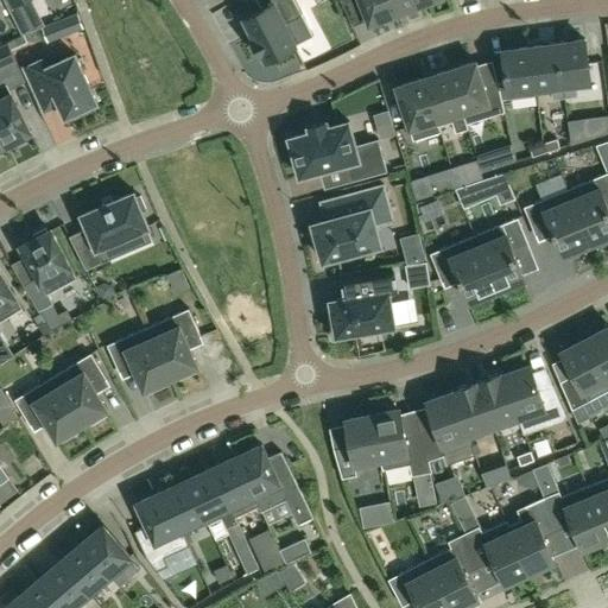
[(10,0),(13,7),(26,32),(49,24),(36,0),(10,0)]
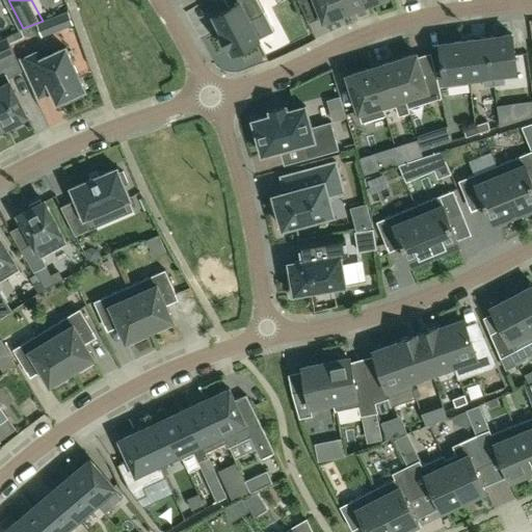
[(265,12),(258,0),(224,0),(229,7),(214,16),(222,32),(220,33),(229,49),(231,48),(233,53),(259,40),(249,21),(265,12)]
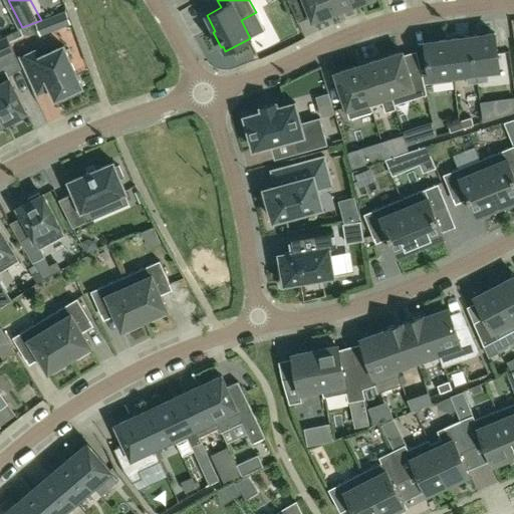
[(333,12),(328,0),(288,0),(289,2),(295,0),(304,0),(312,20),(333,12)]
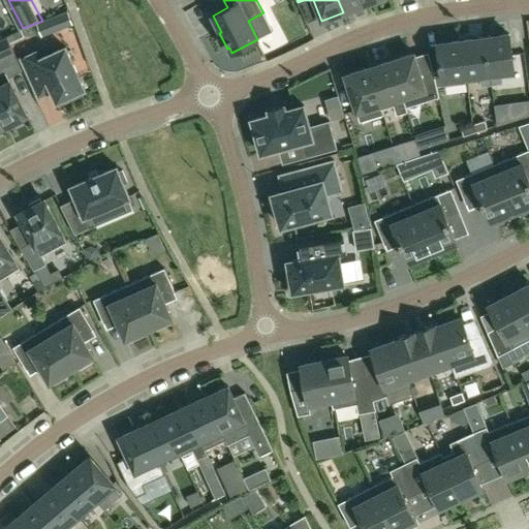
[(338,0),(343,12),(364,4),(362,0),(338,0)]
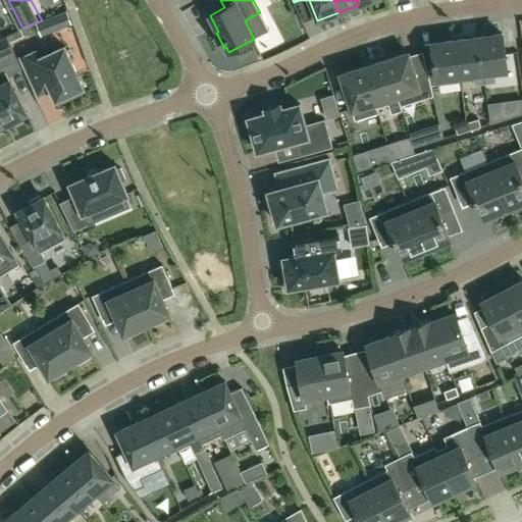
[(37,24),(42,36),(57,30),(52,18),(37,24)]
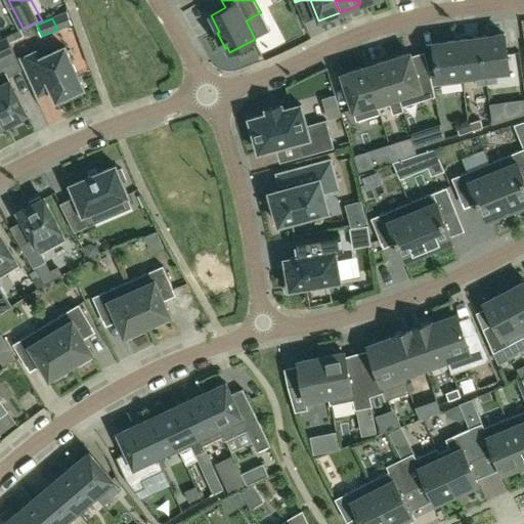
[(480,37),(487,84),(497,82),(496,73),(510,71),(505,34),(480,37)]
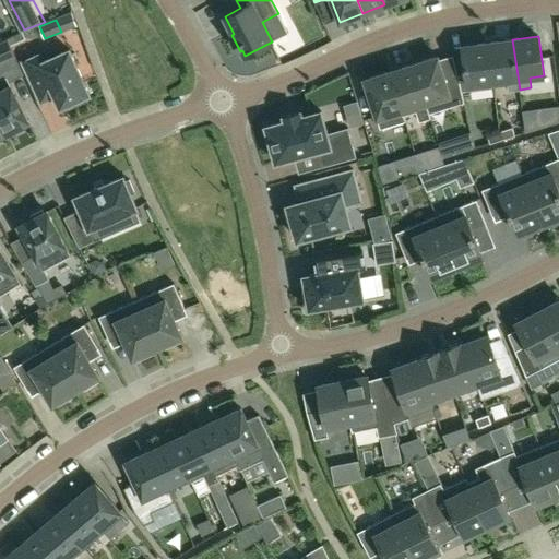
[(0,58),(13,52),(7,38),(0,40),(0,58)]
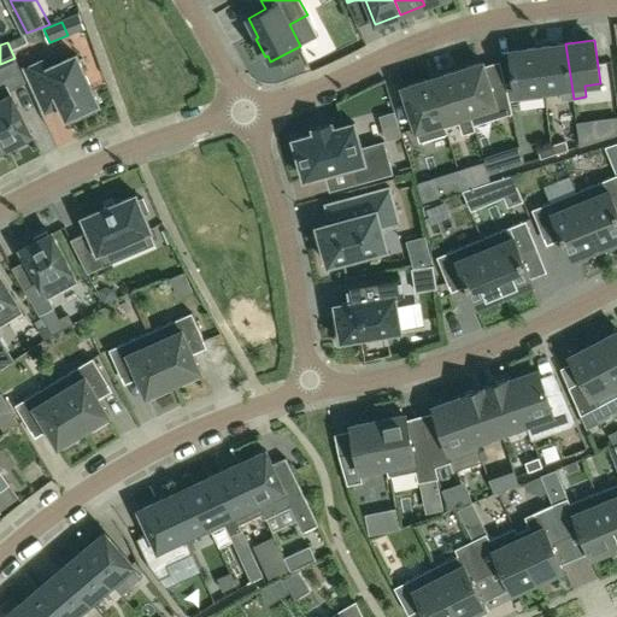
[(545,90),(559,88),(560,100),(574,99),(565,43),(539,47),(545,90)]
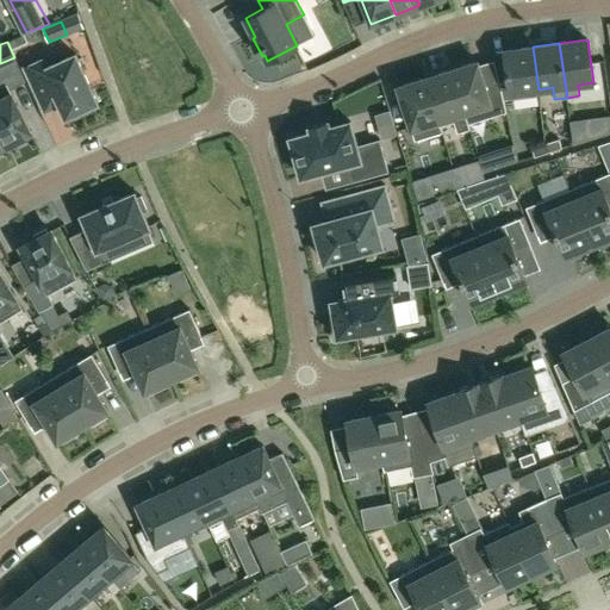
[(539,89),(533,47),(504,50),(511,99),(540,95),(539,89)]
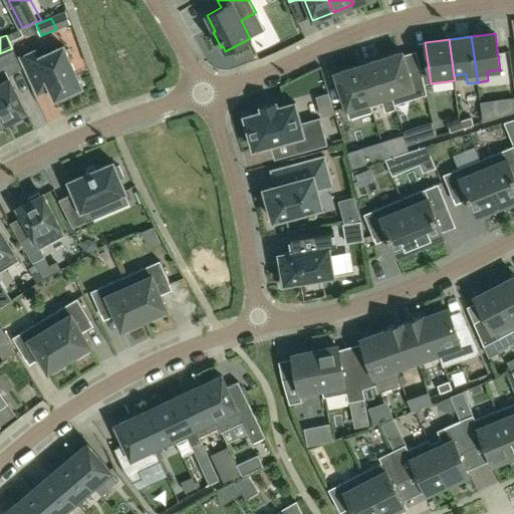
[(38,57),(35,51),(21,57),(39,93),(52,87),(57,98),(82,86),(64,46),(38,57)]
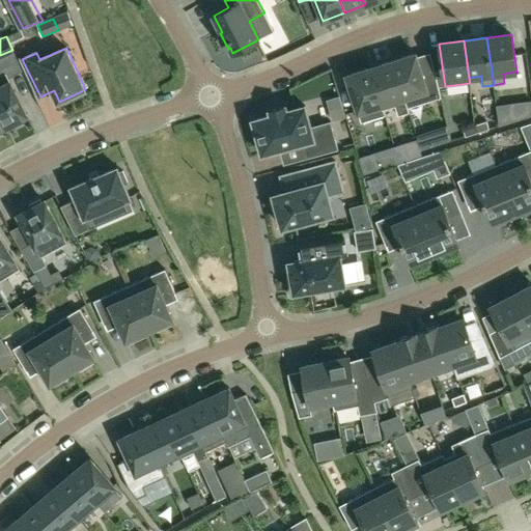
[(408,108),(441,98),(436,72),(423,75),(416,53),(392,60),(408,108)]
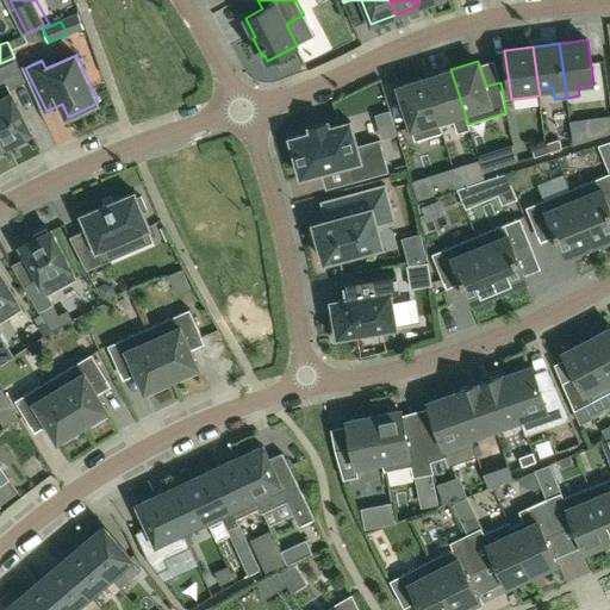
[(439,120),(437,122),(440,126),(454,122),(458,132),(471,129),(468,124),(450,69),(425,78),(439,120)]
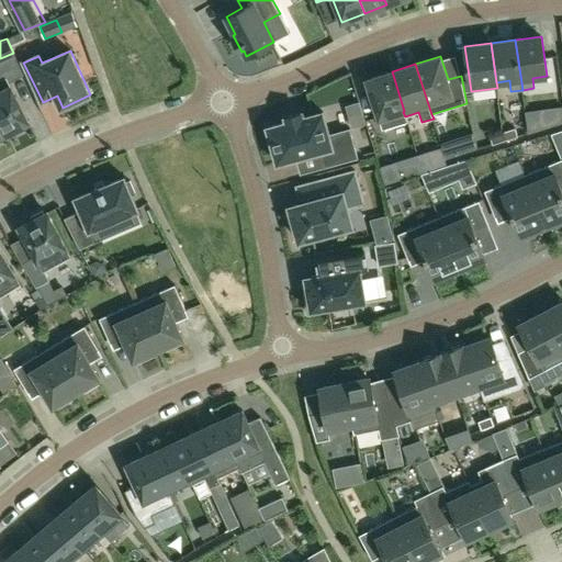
[(404,111),(392,71),(367,79),(379,119),(403,112),(404,111)]
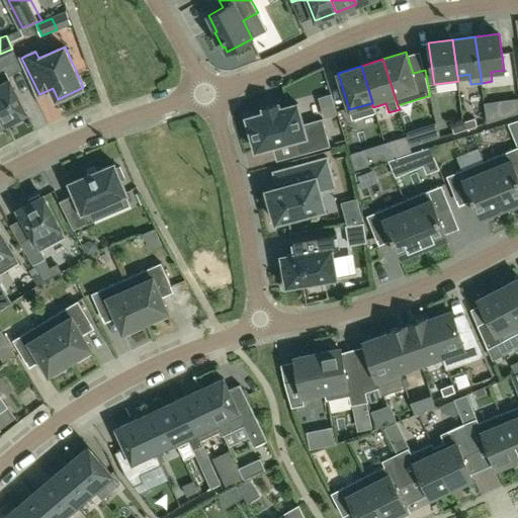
[(0,113),(7,125),(19,119),(17,116),(26,111),(5,71),(0,73),(0,113)]
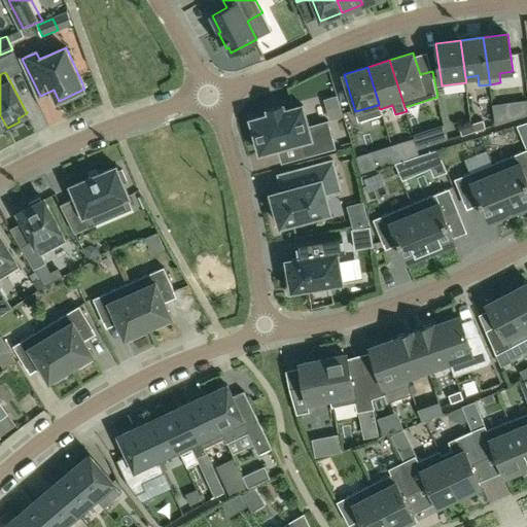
[(307,155),(336,148),(327,120),(308,126),(303,104),(284,109),(283,105),(268,109),(269,114),(251,118),(259,152),(303,141),(307,155)]
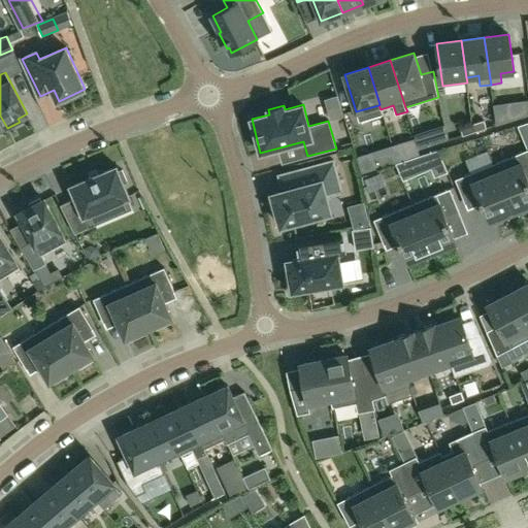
[(461,128),(463,135),(487,128),(485,121),(461,128)]
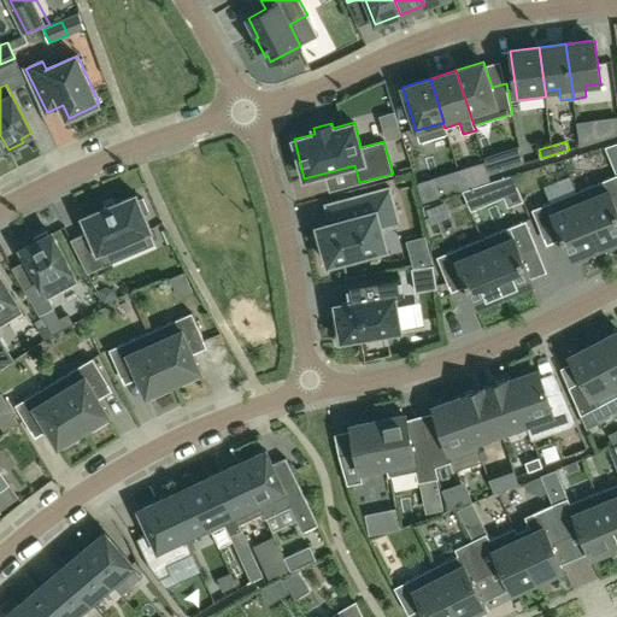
[(519,146),(507,150),(512,166),(523,163),(519,146)]
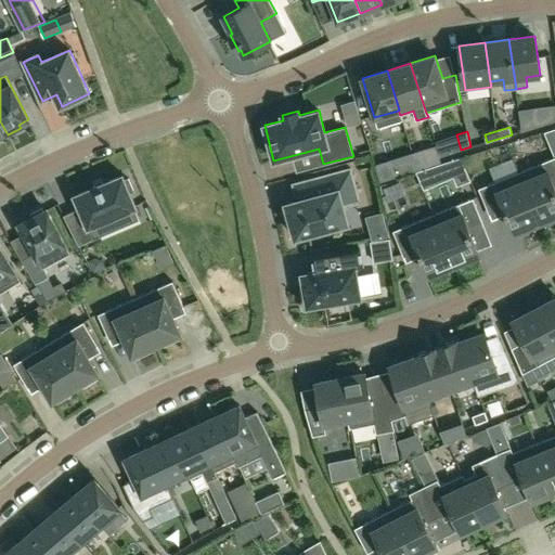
[(554,156),(519,172),(540,222),(547,219),(549,222),(554,219),(554,156)]
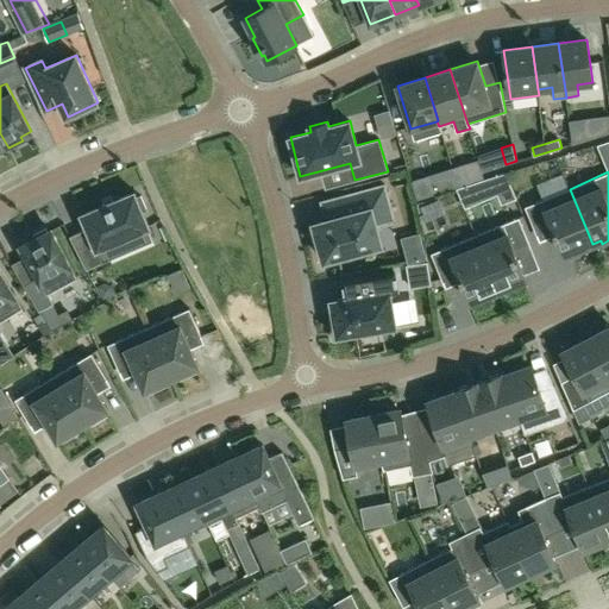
[(456,179),(459,187),(472,183),(470,174),(456,179)]
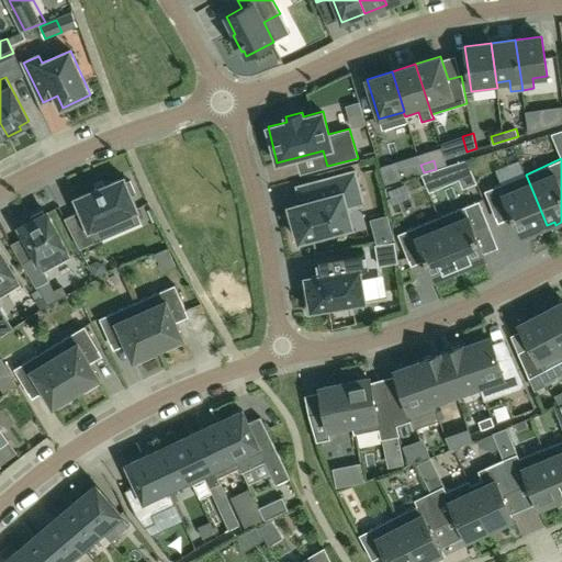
[(460,180),(463,187),(475,182),(467,160),(453,165),(460,180)]
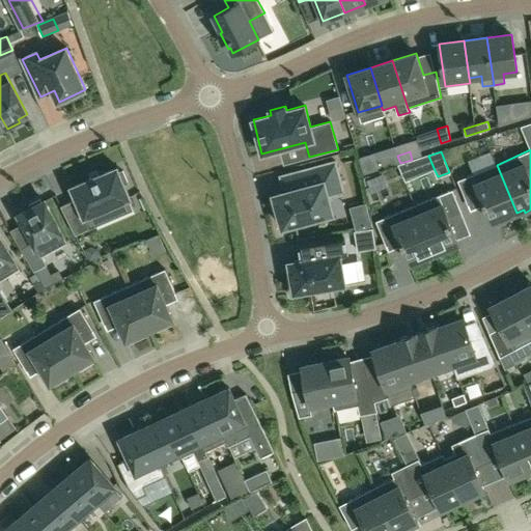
[(361,159),(365,172),(379,168),(374,155),(361,159)]
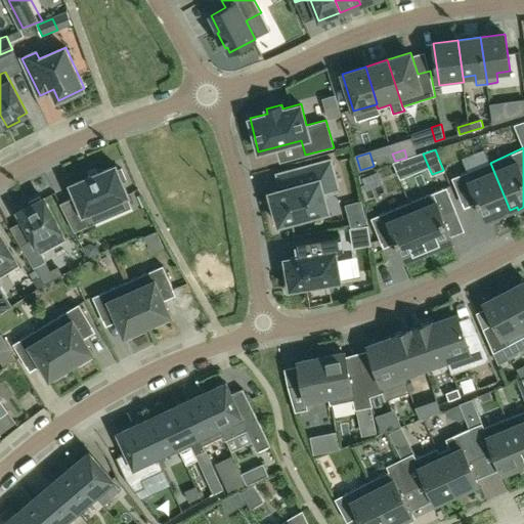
[(296,168),(300,183),(270,191),(271,197),(267,197),(271,213),(275,212),(278,223),(328,210),(322,188),(338,184),(331,159),(296,168)]
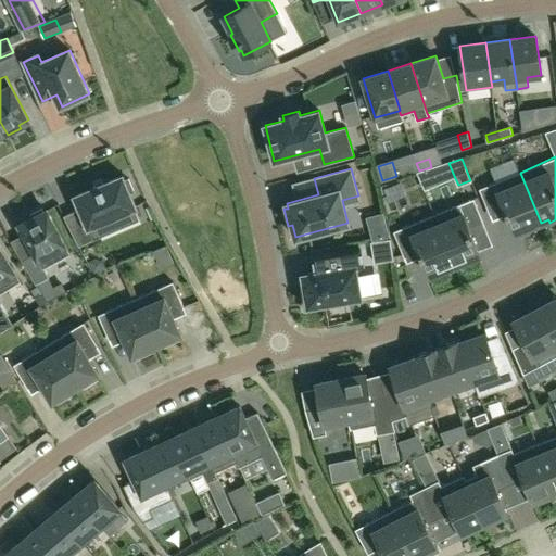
[(541,223),(520,173),(480,189),(491,215),(505,209),(515,234),(518,231),(519,236),(534,229),(532,226),(541,223)]
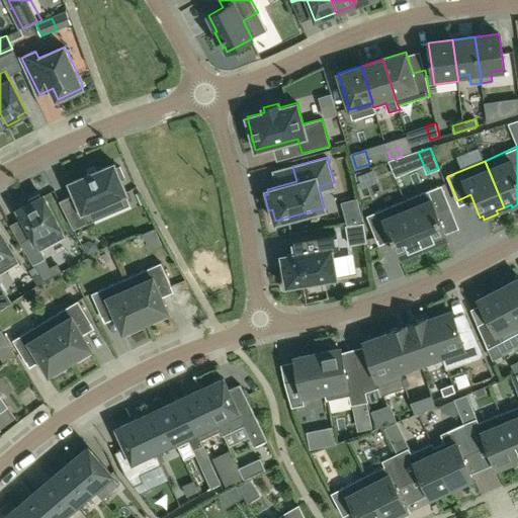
[(121,180),(125,179),(119,166),(116,168),(115,166),(114,163),(111,164),(98,170),(85,175),(73,181),(72,181),(69,182),(70,185),(71,185),(75,194),(60,201),(74,229),(86,224),(82,212),(124,194),(127,193),(126,190),(125,190),(121,180)]
